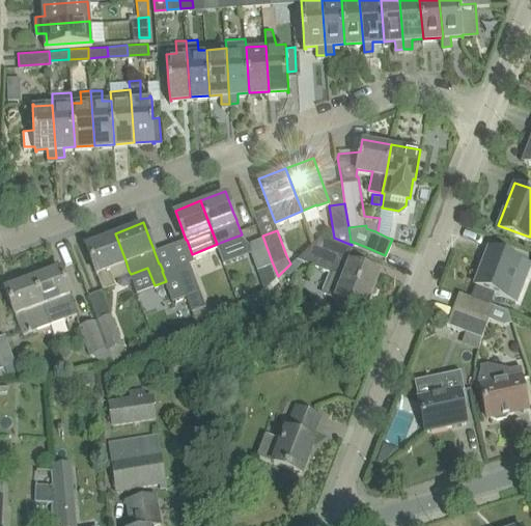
[(322,232),(298,255),(305,258),(319,264),(330,269),(322,288),(324,292),(336,296),(336,294),(345,298),(365,306),(379,272),(359,264),(346,258),(352,245),(334,238),(331,237),(322,232)]
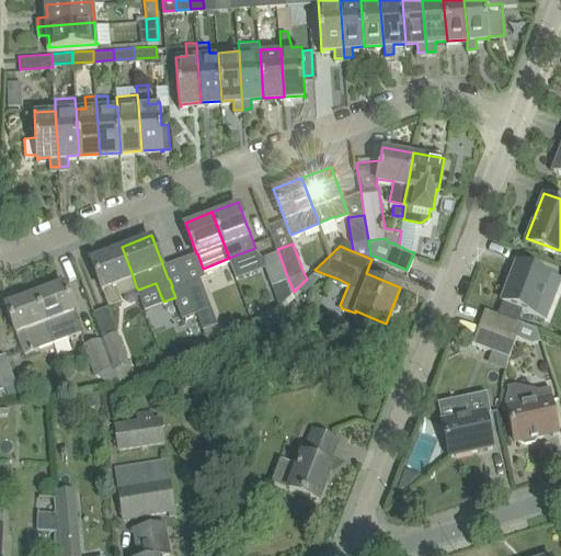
[(122,247),(91,258),(99,279),(102,286),(109,304),(122,298),(119,293),(115,282),(133,275),(122,247)]
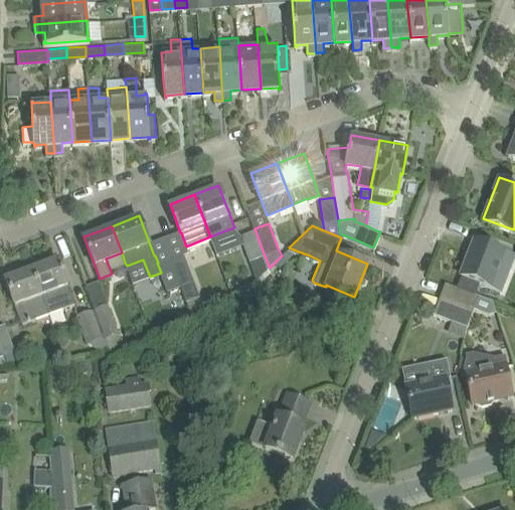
[(254,228),(240,234),(243,242),(249,259),(258,279),(259,278),(270,268),(264,253),(254,228)]
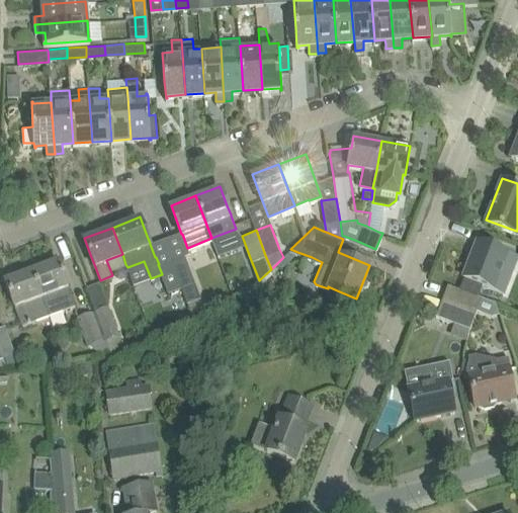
[(463,275),(459,287),(478,294),(483,282),(489,285),(497,288),(503,290),(504,288),(498,286),(505,266),(511,268),(516,254),(508,251),(497,247),(478,239),(463,275)]
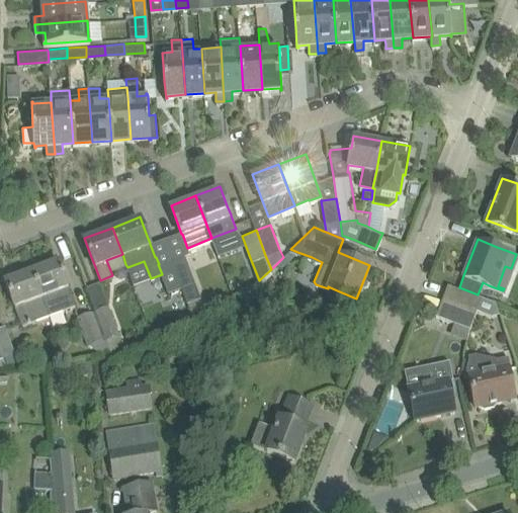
[(185,254),(172,259),(182,286),(181,286),(187,302),(200,295),(195,280),(185,254)]
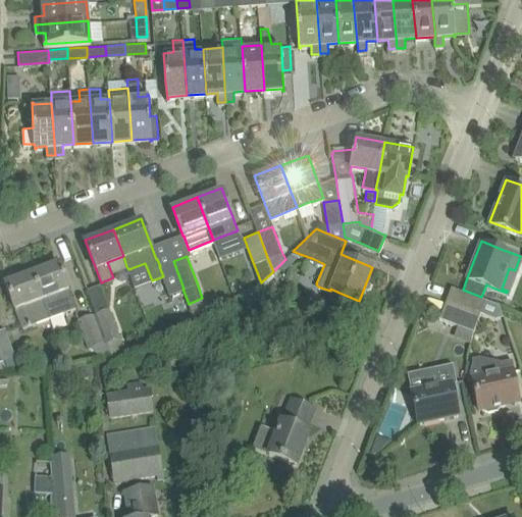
[(62,312),(75,307),(68,288),(69,288),(59,261),(32,271),(42,298),(47,310),(49,316),(62,311),(62,312)]
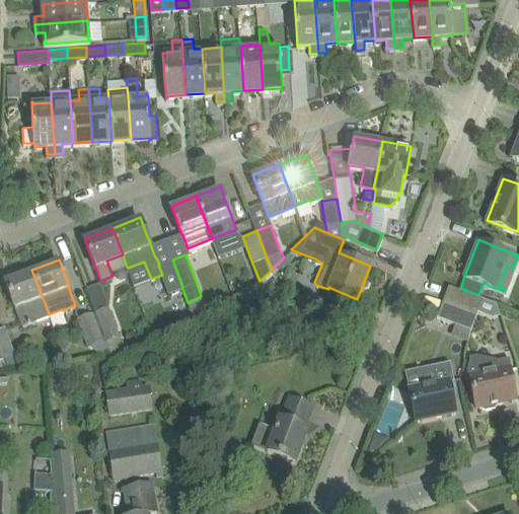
[(159,265),(158,265),(162,275),(168,292),(169,291),(181,287),(182,287),(172,260),(159,265)]
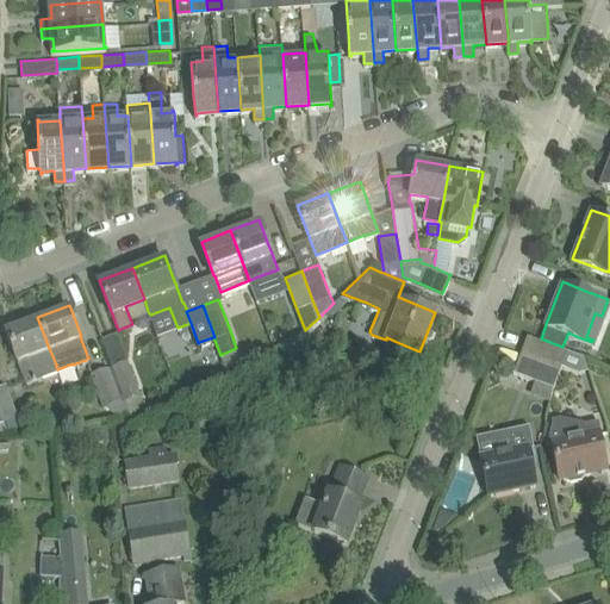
[(37,317),(6,329),(14,350),(18,360),(19,360),(27,381),(42,375),(39,368),(55,362),(49,348),(37,317)]
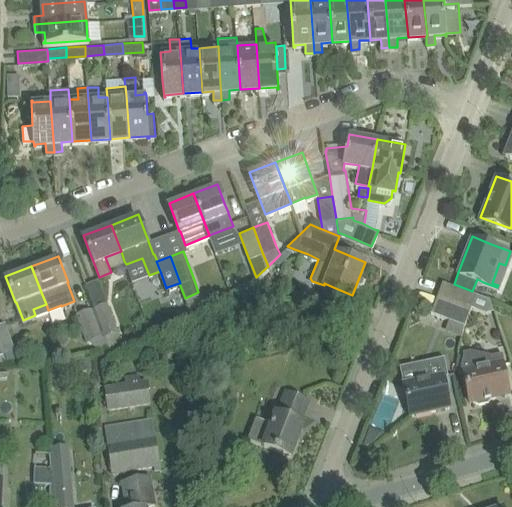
[(470,308),(471,306),(476,292),(472,291),(454,284),(443,279),(437,295),(470,308)]
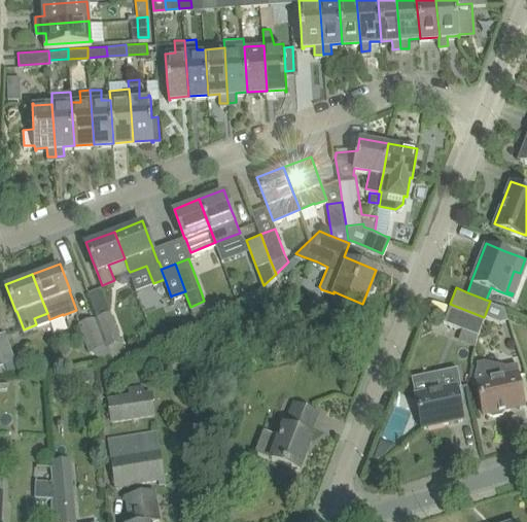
[(286,322),(289,309),(269,304),(266,317),(286,322)]
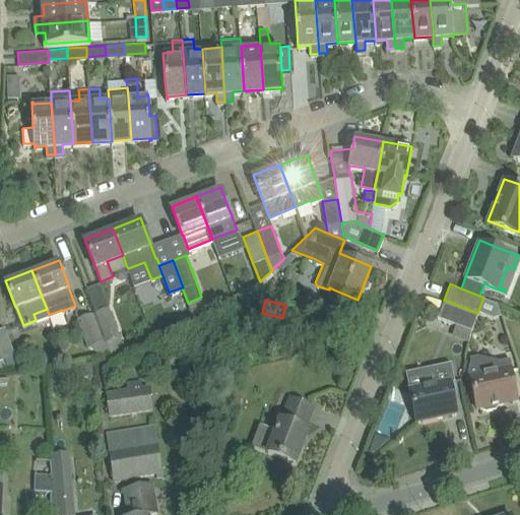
[(471,328),(477,313),(444,300),(438,315),(471,328)]
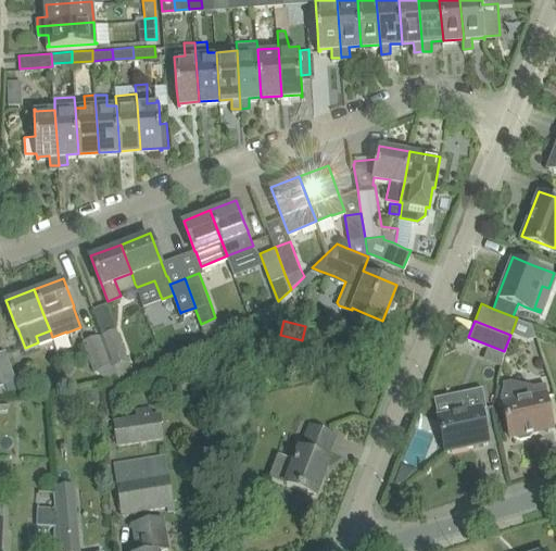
[(118,373),(133,368),(116,327),(102,333),(118,373)]
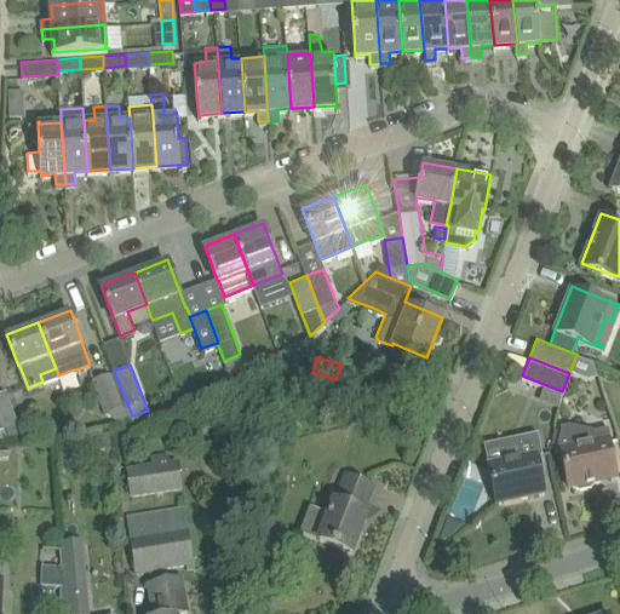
[(110,424),(130,417),(112,372),(92,379),(110,424)]
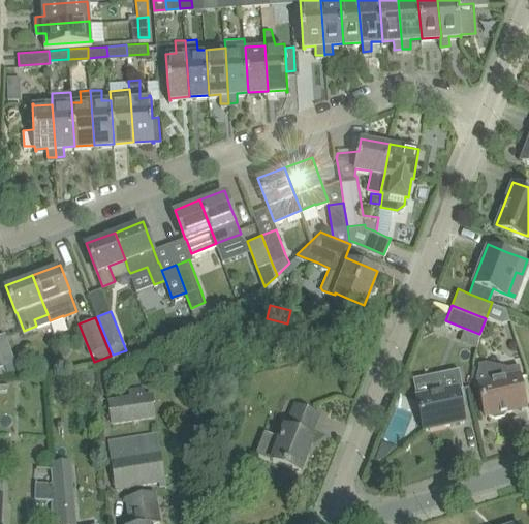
[(5,331),(0,333),(0,353),(3,364),(7,373),(20,371),(29,371),(24,357),(16,360),(5,331)]
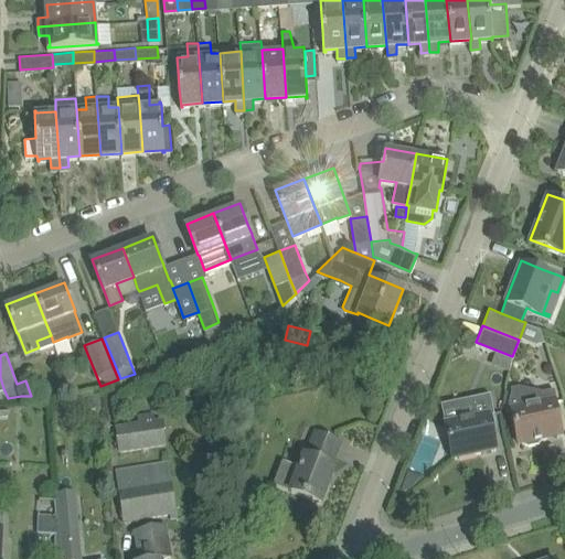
[(507,405),(507,407),(511,409),(514,420),(519,441),(524,440),(525,441),(528,442),(529,442),(537,441),(537,440),(539,440),(541,438),(541,437),(546,436),(546,432),(556,430),(557,433),(562,432),(557,410),(554,397),(556,397),(554,386),(543,389),(520,384),(510,386),(510,389),(507,405)]
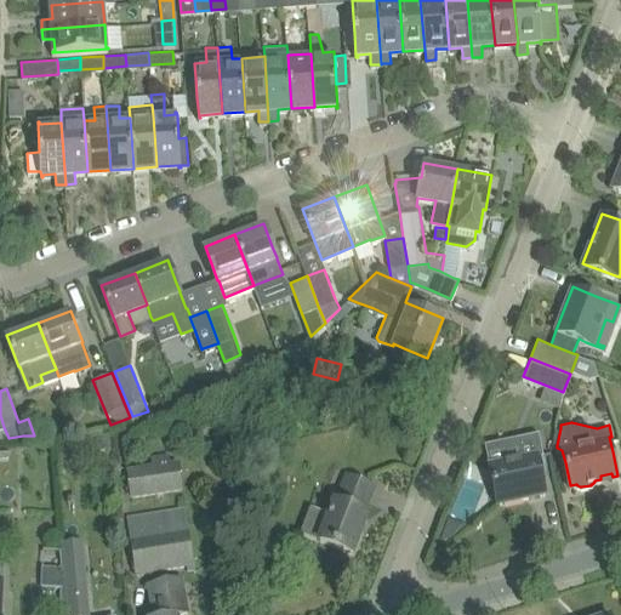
[(81,450),(112,445),(108,426),(79,431),(81,450)]
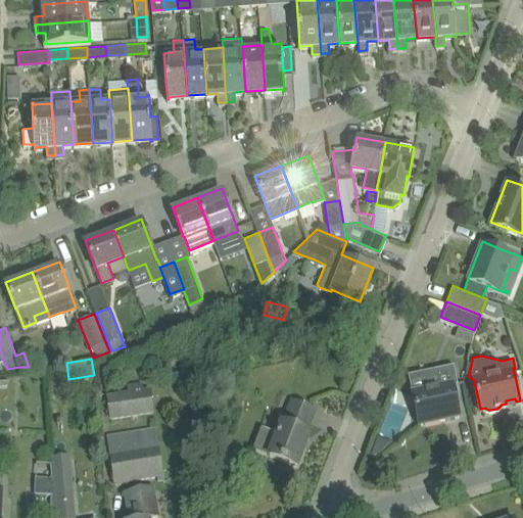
[(439,384),(412,390),(419,422),(445,417),(444,414),(455,412),(455,414),(459,414),(455,396),(460,395),(457,385),(457,382),(458,382),(454,363),(435,366),(439,384)]
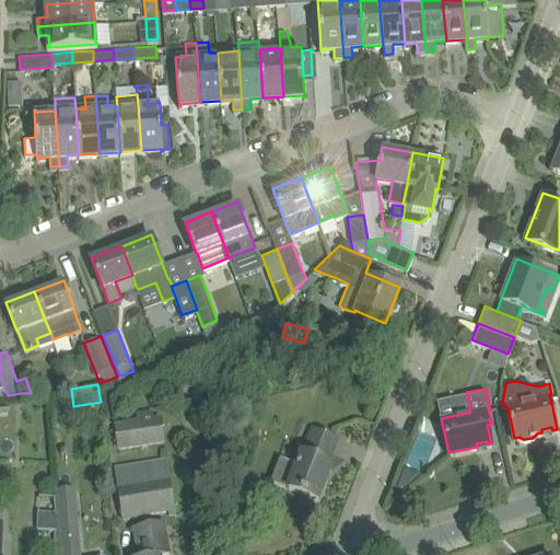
[(153,414),(152,406),(136,408),(137,416),(114,419),(118,447),(163,439),(159,413),(153,414)]
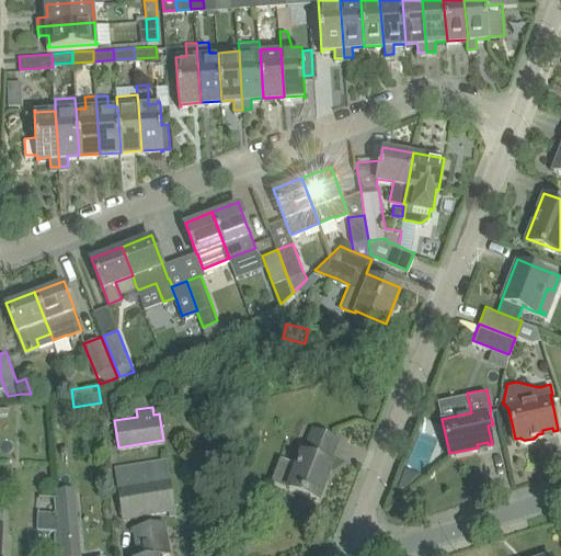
[(328,462),(338,437),(313,428),(304,452),(302,451),(298,463),(281,456),(271,479),(318,498),(332,463),(328,462)]
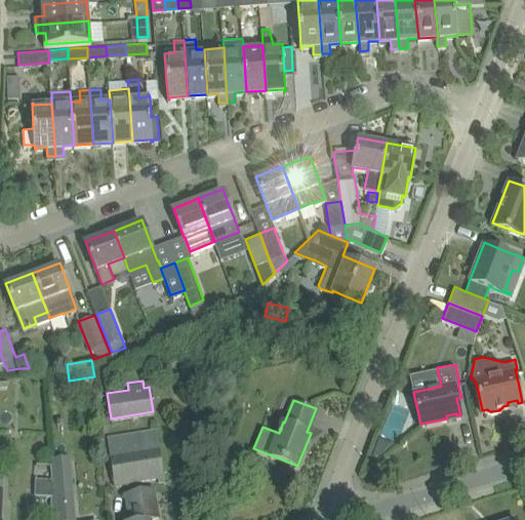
[(114,483),(161,476),(154,427),(108,434),(114,483)]
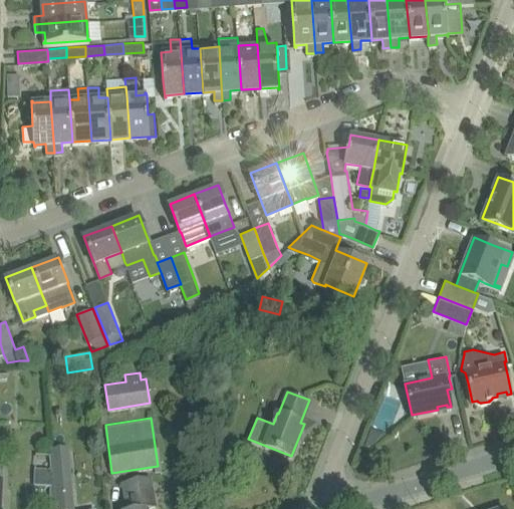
[(369,430),(363,446),(367,448),(377,438),(372,436),(374,432),(369,430)]
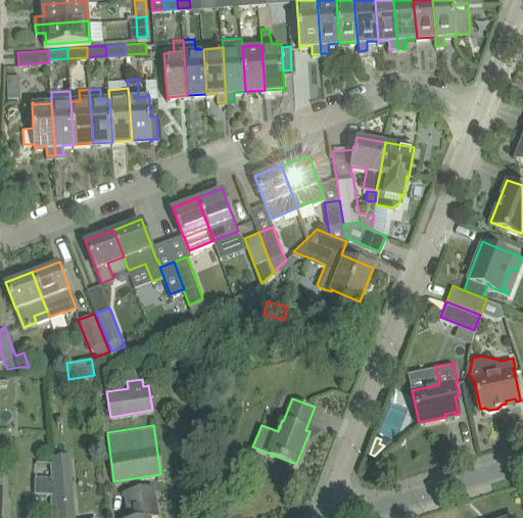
[(60,517),(63,517),(74,517),(68,454),(54,455),(60,517)]
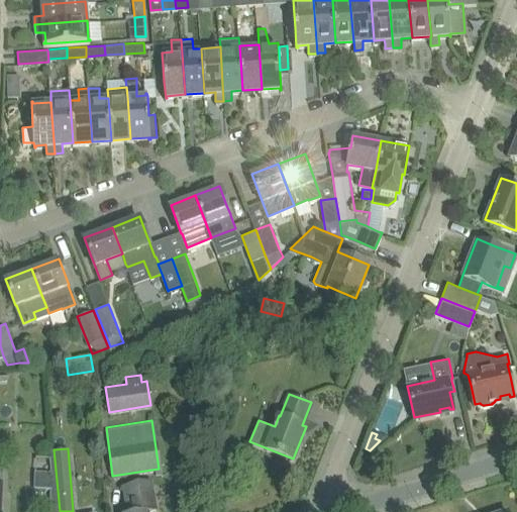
[(148,511),(148,510),(157,508),(150,479),(123,484),(128,511),(148,511)]
